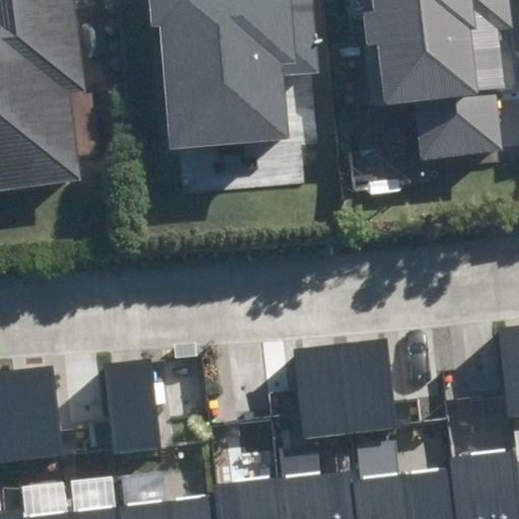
[(76,0),(0,0),(0,207),(92,200),(76,0)]
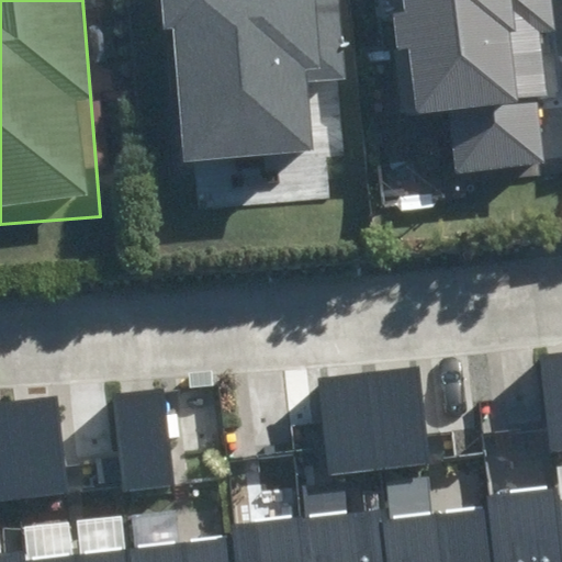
[(172,32),(183,161),(313,152),(307,80),(345,78),(338,0),(161,0),(165,32),(172,32)]
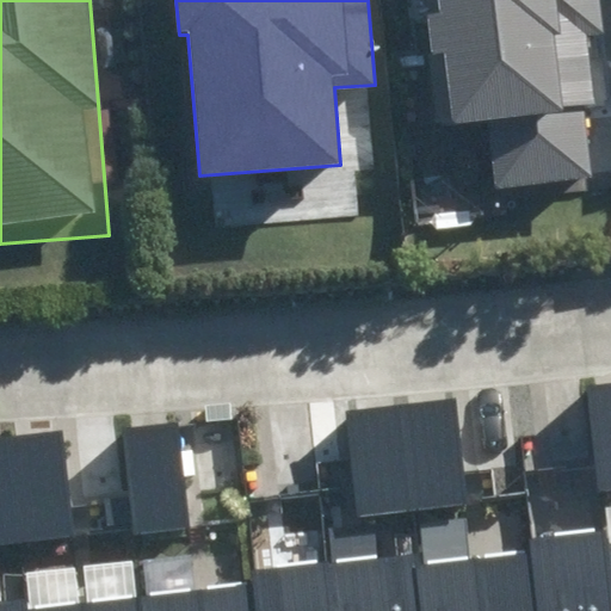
[(429,0),(443,118),(494,112),(503,184),(581,176),(566,36),(593,34),(590,0),(429,0)]
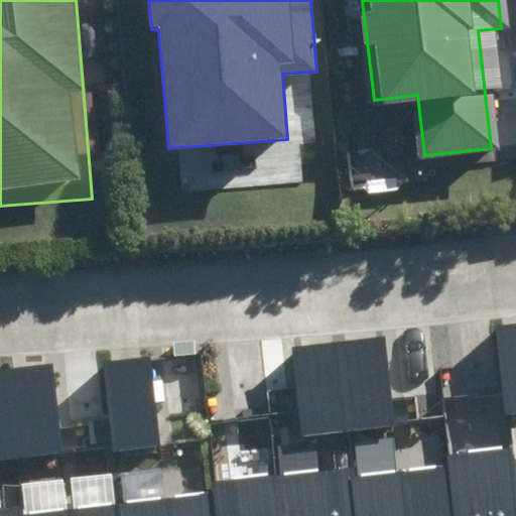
[(515,325),(495,328),(505,415),(515,413),(515,325)]
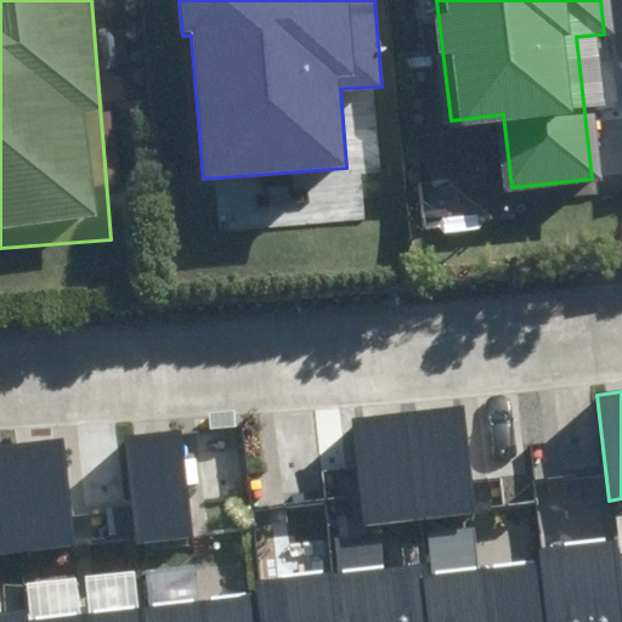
[(350,418),(363,529),(475,516),(462,406),(350,418)]
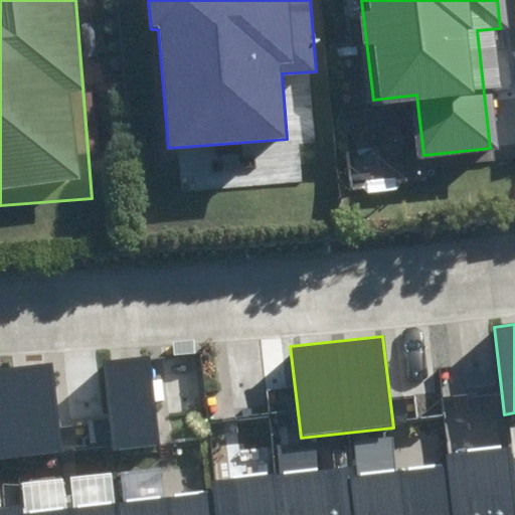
[(102,362),(113,453),(162,447),(152,356),(102,362)]
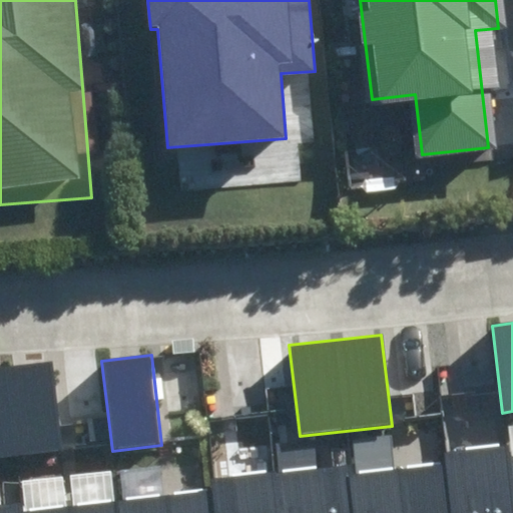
[(52,364),(0,370),(0,457),(62,451),(52,364)]
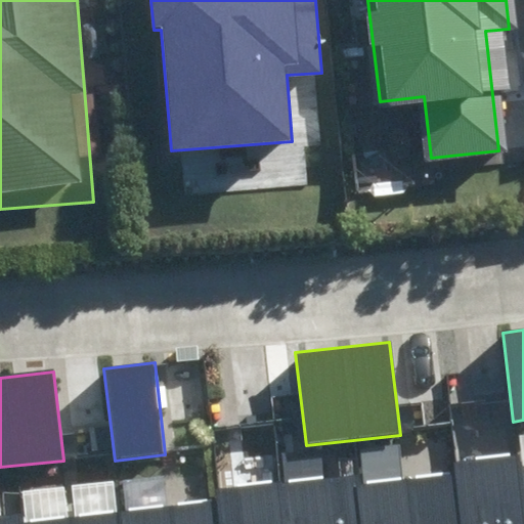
[(0,523),(523,523),(523,467),(516,468),(514,455),(451,463),(452,476),(359,486),(358,472),(217,488),(218,501),(22,523),(20,523),(19,511),(0,513),(0,523)]
